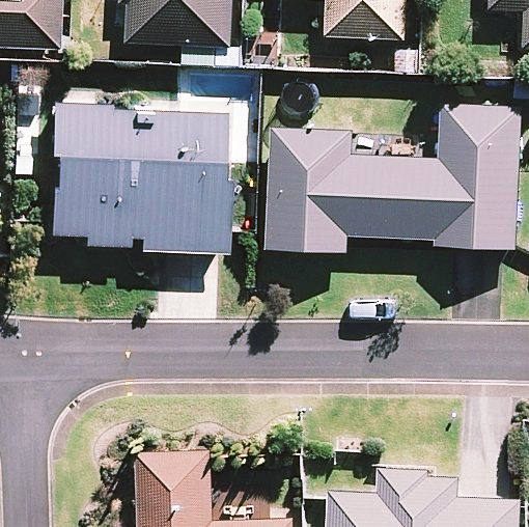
[(0,44),(51,47),(52,14),(52,0),(0,0),(0,44)]
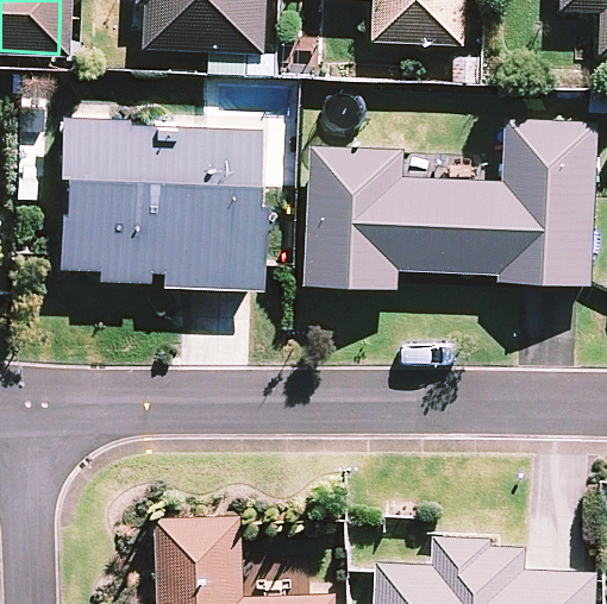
[(143,6),(142,49),(263,55),(266,0),(135,0),(135,5),(143,6)]
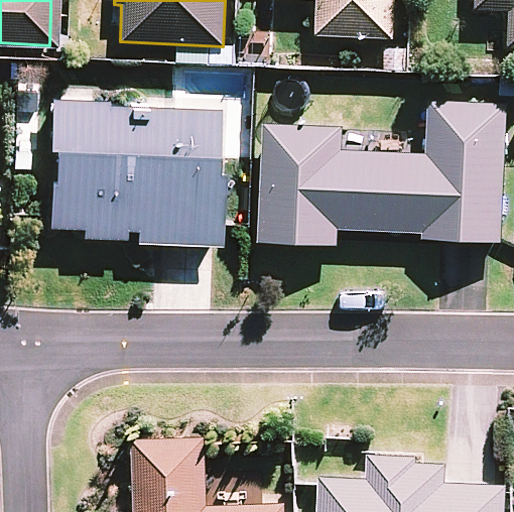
[(314,0),(312,36),(391,39),(392,0),(314,0)]
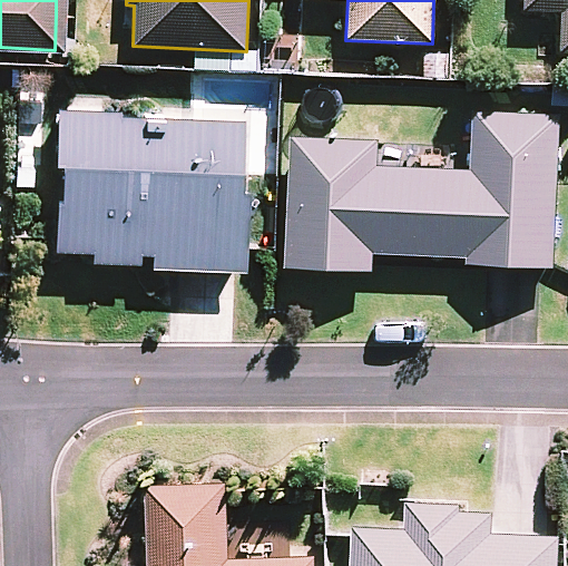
[(558,12),(557,52),(567,52),(567,0),(522,0),(522,11),(558,12)]
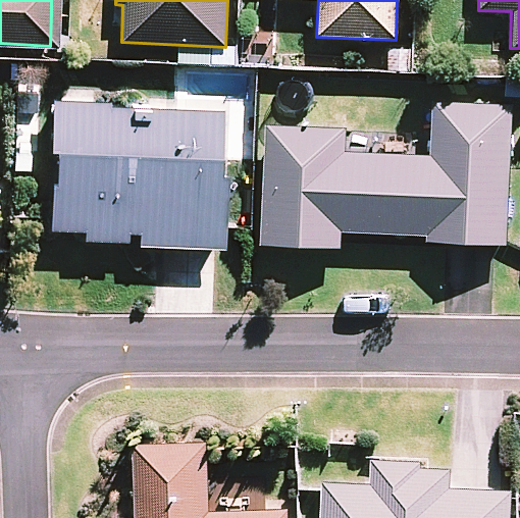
[(408,70),(408,49),(387,48),(386,69),(408,70)]
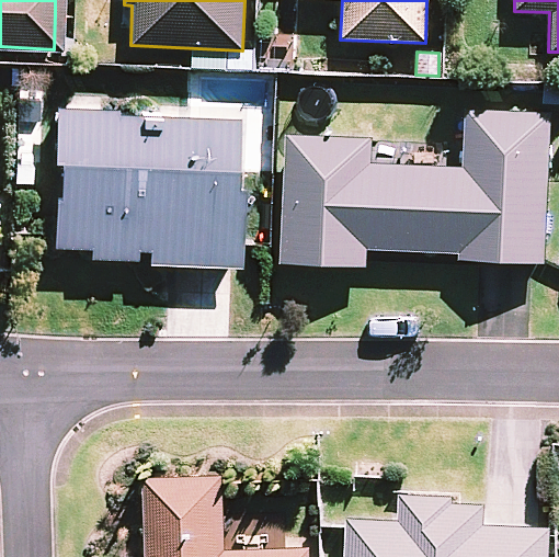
[(230,185),(232,115),(52,108),(49,160),(54,160),(52,197),(48,196),(46,231),(46,243),(84,245),(83,254),(132,257),(133,247),(144,248),(143,261),(235,265),(236,240),(238,185),(230,185)]
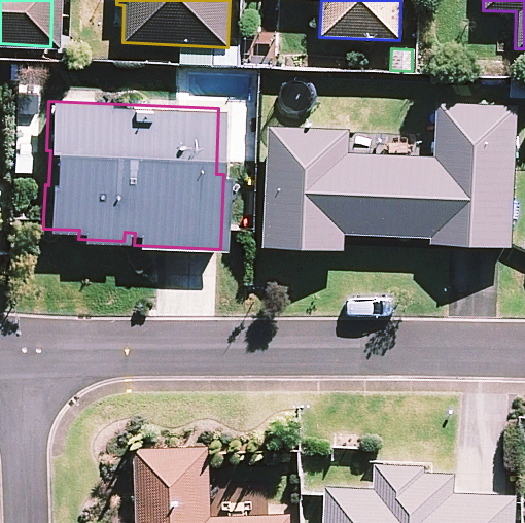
[(268,127),(263,247),(343,251),(344,234),(429,238),(429,243),(510,247),(516,106),(435,102),(432,157),(347,152),(348,130),(268,127)]
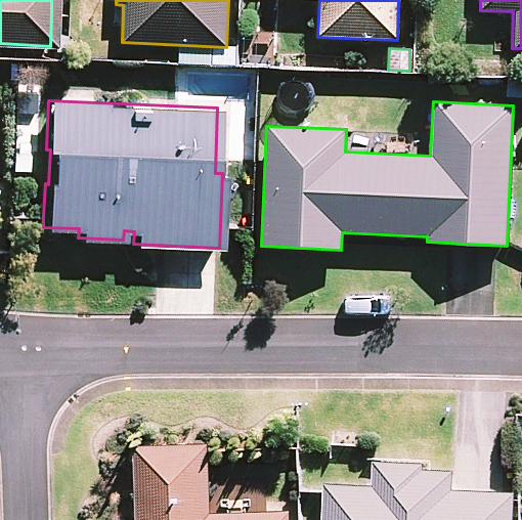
[(286,519),(286,511),(208,514),(206,444),(131,446),(133,519),(286,519)]
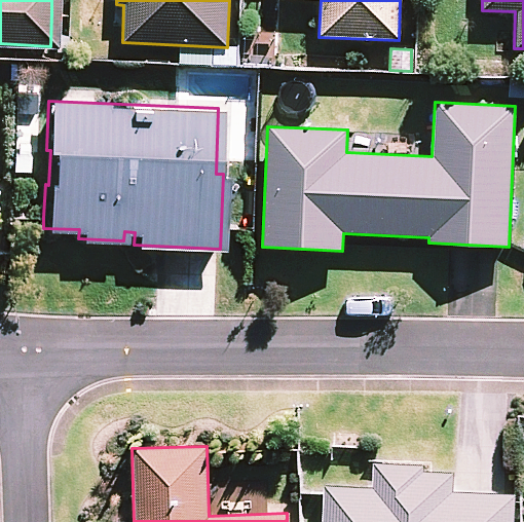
[(512,521),(514,493),(451,491),(452,474),(421,473),(422,465),(372,463),(371,488),(323,487),(323,492),(321,521),(512,521)]
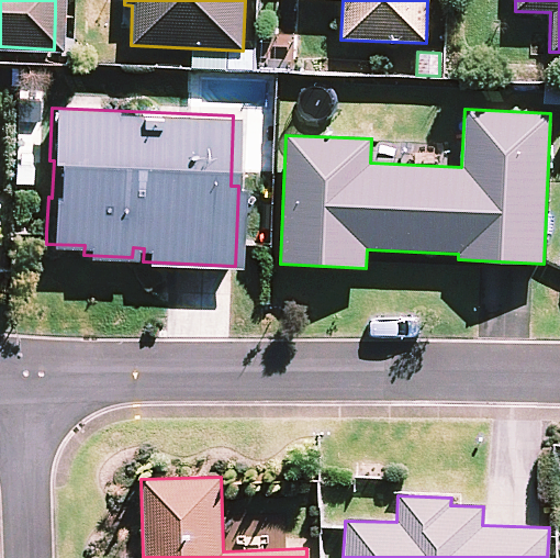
All buildings are outlined.
